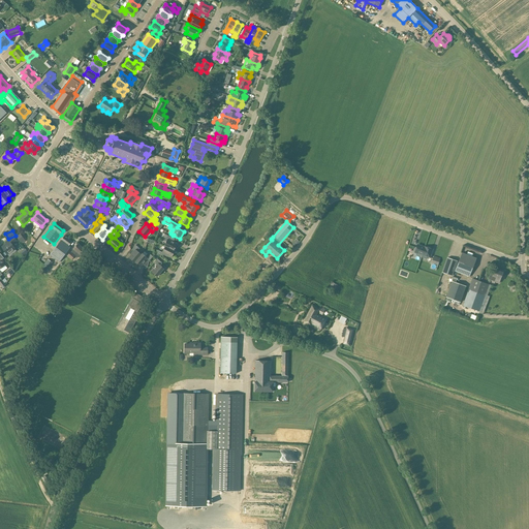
[(17,237),(22,244),(26,241),(21,234),(17,237)]
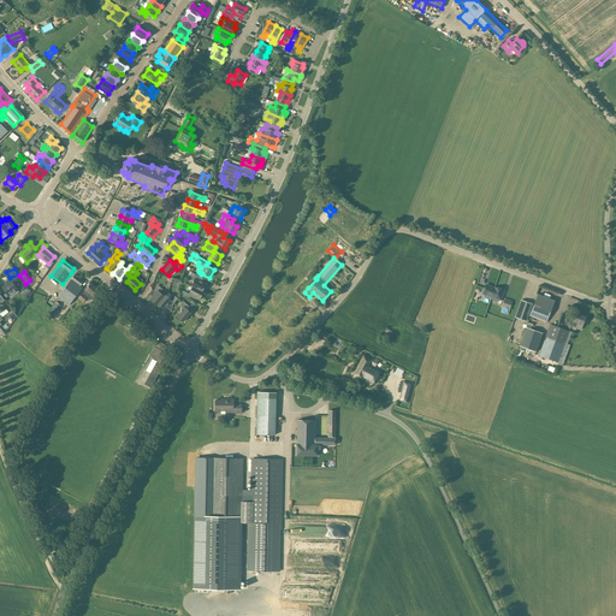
[(191,280),(194,282),(191,286),(193,288),(202,292),(202,291),(206,284),(197,279),(199,277),(193,273),(190,277),(193,278),(191,280)]
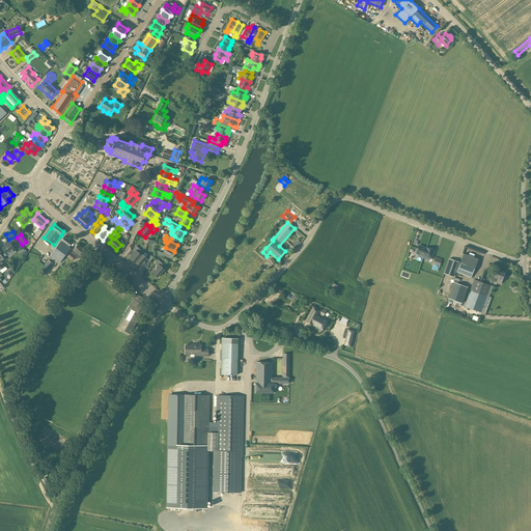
[(67,253),(67,252),(71,248),(70,247),(73,243),(64,236),(58,246),(50,256),(60,263),(67,253)]
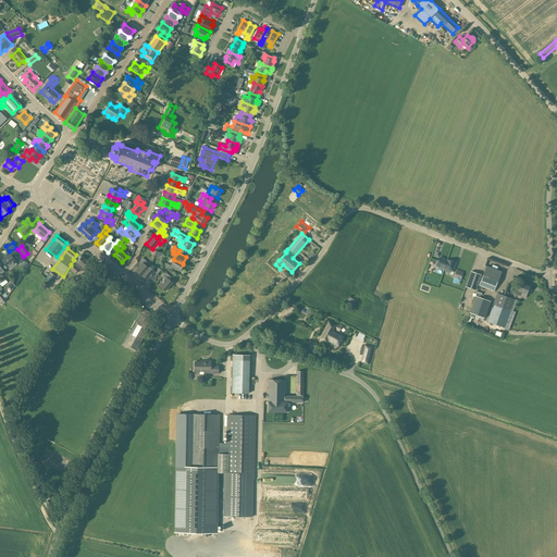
[(7,257),(1,260),(8,268),(15,262),(12,258),(17,254),(14,249),(5,255),(7,257)]
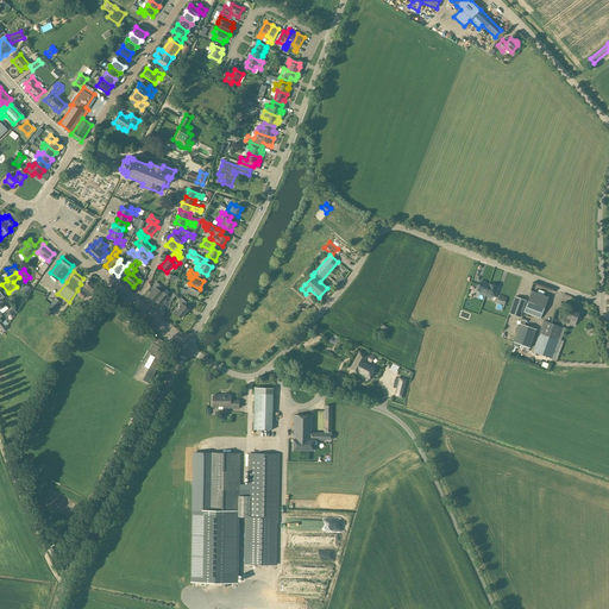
[(82,300),(86,295),(88,296),(92,296),(93,294),(93,293),(98,287),(89,281),(82,290),(81,290),(77,295),(82,300)]
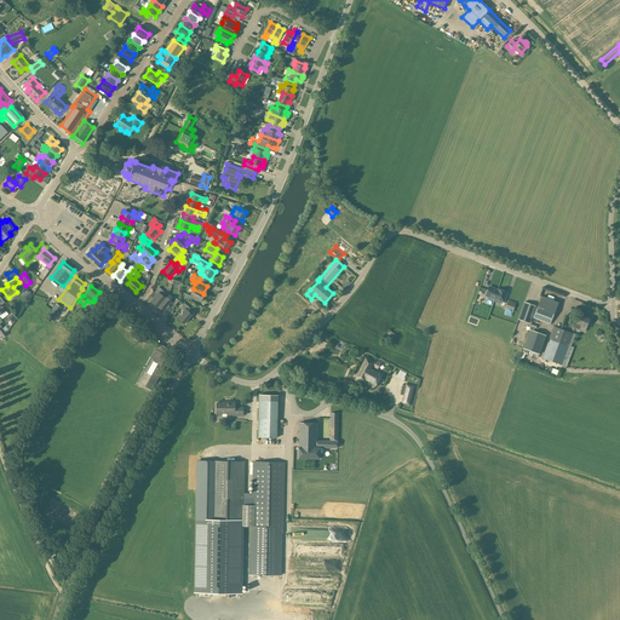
[(154,293),(156,296),(151,303),(158,308),(158,306),(165,299),(165,298),(162,296),(164,293),(164,292),(159,287),(154,293)]
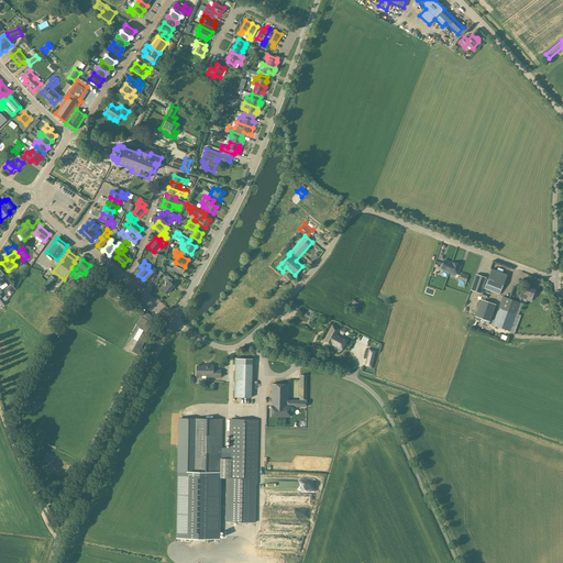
[(449,274),(452,263),(444,261),(441,268),(444,269),(443,272),(449,274)]
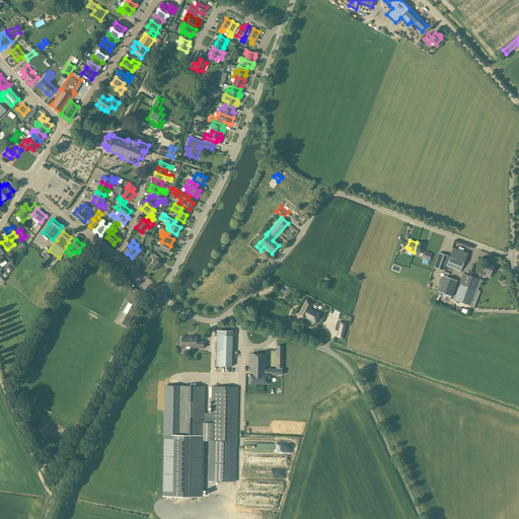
[(160,251),(161,249),(168,252),(171,246),(170,245),(170,246),(162,242),(159,247),(155,245),(153,248),(160,251)]
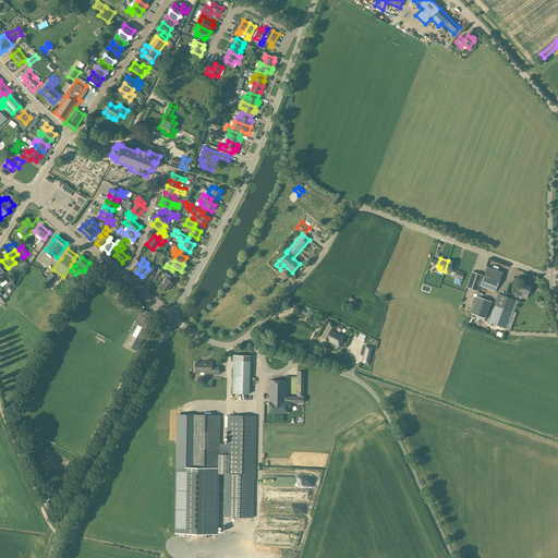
[(448,261),(445,271),(450,273),(450,270),(453,271),(456,263),(448,261)]
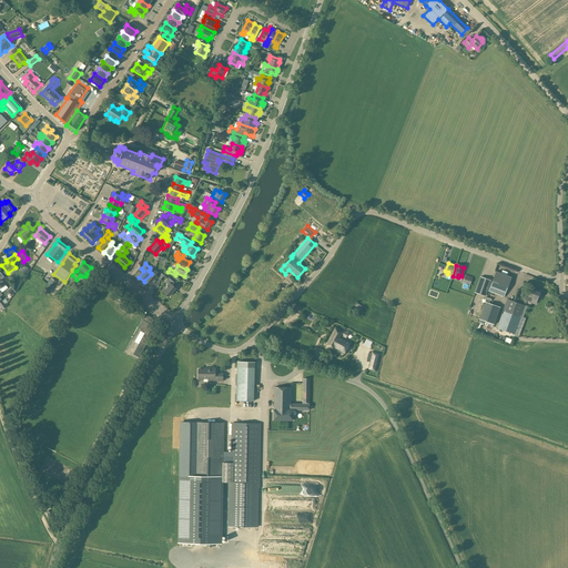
[(488,292),(504,297),(511,277),(496,271),(488,292)]
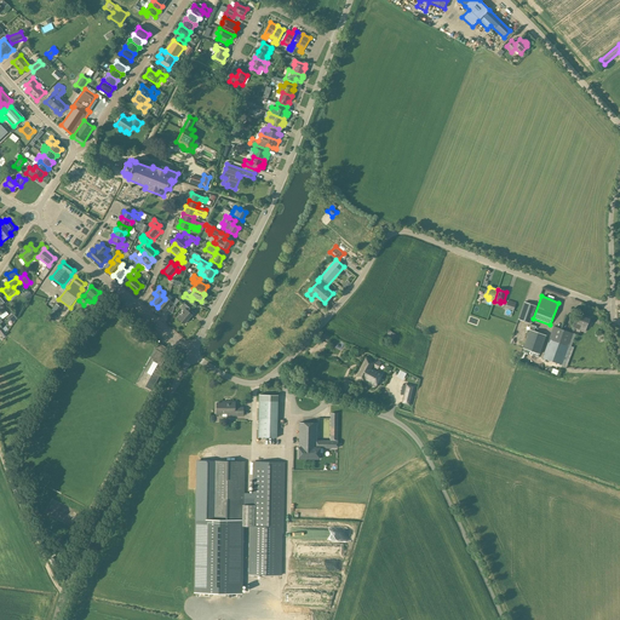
[(177,298),(172,303),(166,297),(165,298),(165,299),(158,306),(158,308),(159,306),(165,313),(172,304),(174,306),(179,300),(177,298)]
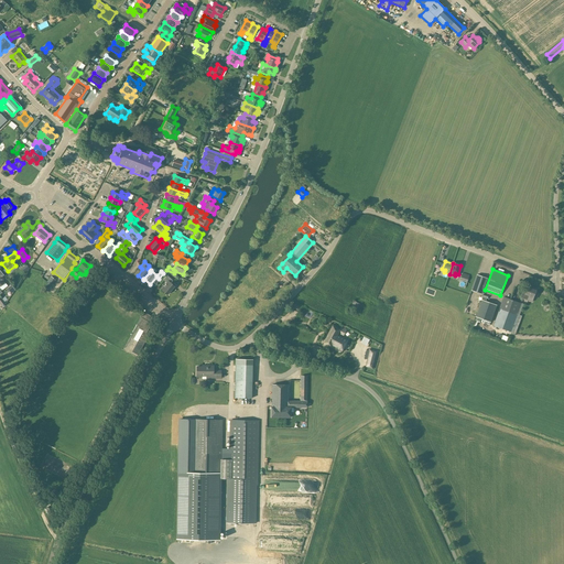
[(463,273),(461,281),(467,282),(469,275),(463,273)]
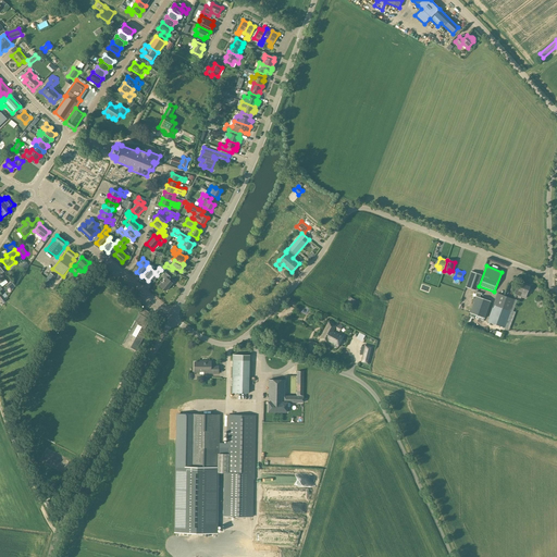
[(477,291),(482,275),(470,271),(466,287),(477,291)]
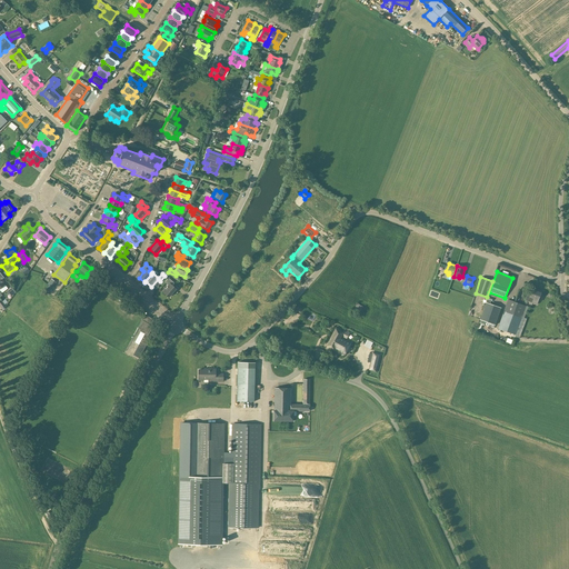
[(52,288),(57,282),(51,279),(48,285),(49,286),(47,288),(47,291),(49,292),(52,288)]
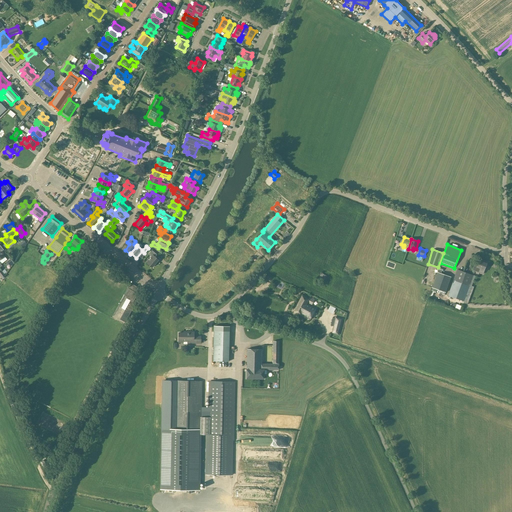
[(158,260),(155,257),(157,254),(152,251),(149,255),(151,257),(147,263),(152,268),(158,260)]
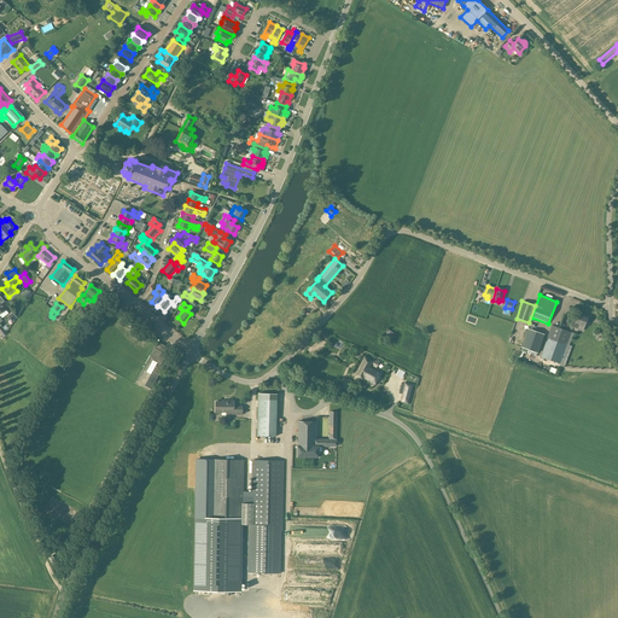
[(588,319),(583,316),(582,315),(579,314),(578,314),(578,315),(577,320),(572,318),(570,326),(577,328),(583,331),(584,326),(586,326),(587,326),(588,324),(588,322),(587,322),(588,319)]
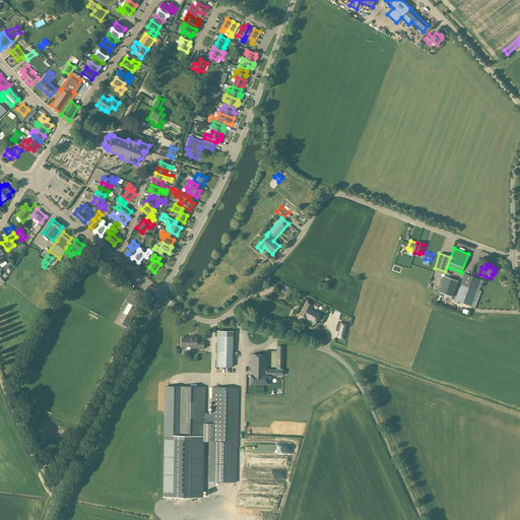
[(481,279),(465,273),(461,284),(460,283),(454,301),(471,307),(481,279)]
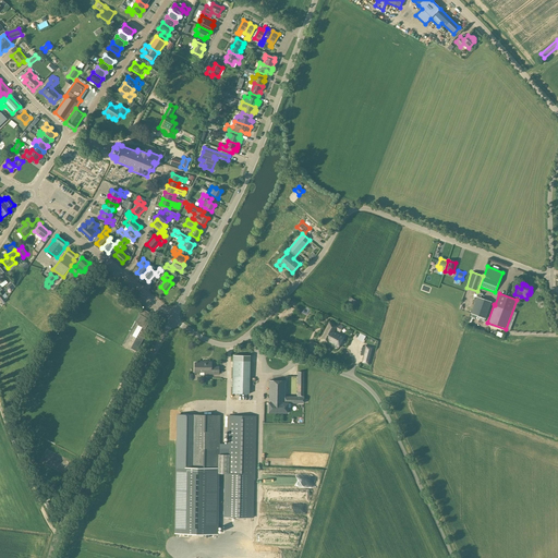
[(474,302),(471,313),(486,319),(492,302),(476,296),(474,302)]
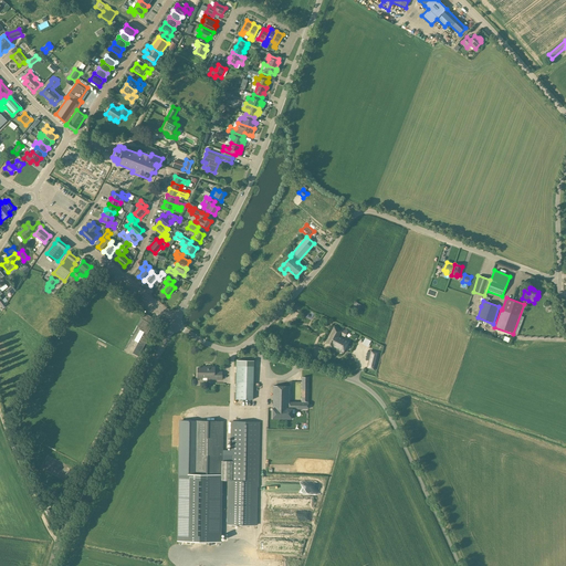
[(138,356),(144,347),(152,333),(148,332),(152,327),(150,324),(153,318),(144,313),(140,318),(142,320),(140,320),(142,321),(138,327),(139,331),(144,333),(137,344),(138,344),(133,353),(138,356)]
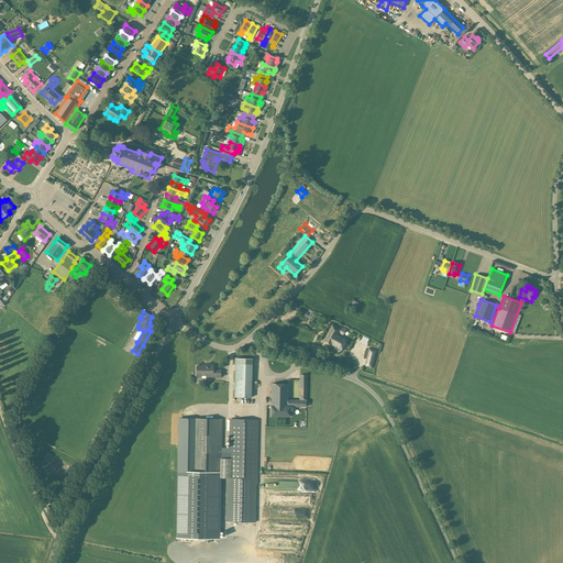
[(322,343),(331,348),(341,353),(349,339),(343,335),(346,329),(344,328),(345,327),(342,324),(339,329),(332,326),(322,343)]
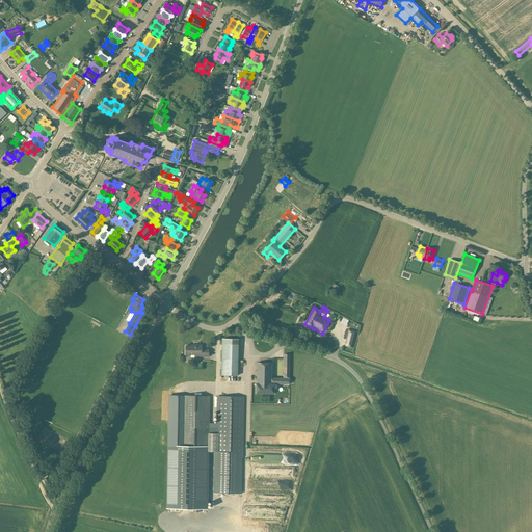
[(353,348),(357,330),(349,328),(345,346),(353,348)]
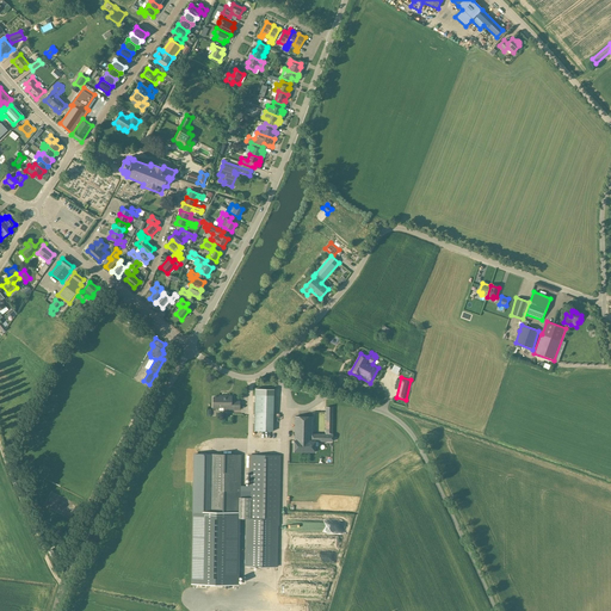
[(273,432),(275,396),(255,395),(254,431),(273,432)]
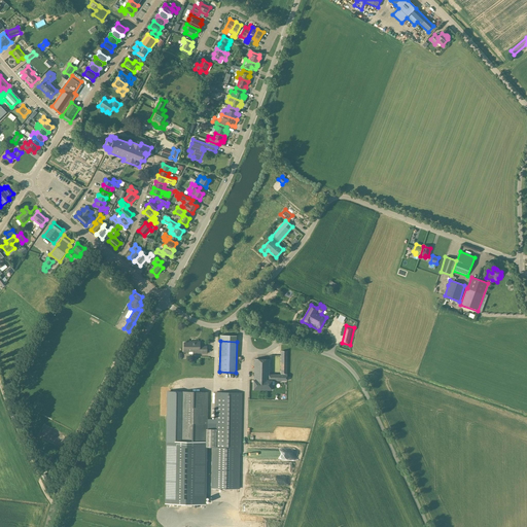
[(188,343),(184,343),(183,353),(188,353),(188,352),(194,352),(194,353),(195,353),(198,353),(207,353),(207,346),(200,346),(200,342),(189,342),(188,343)]
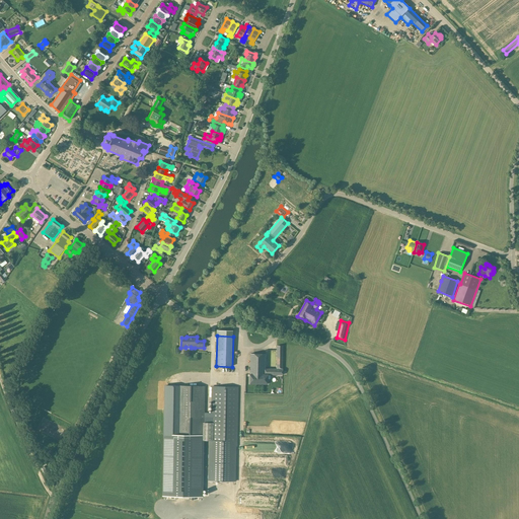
[(250,354),(250,375),(250,384),(268,384),(268,375),(277,375),(277,369),(265,369),(266,355),(250,354)]
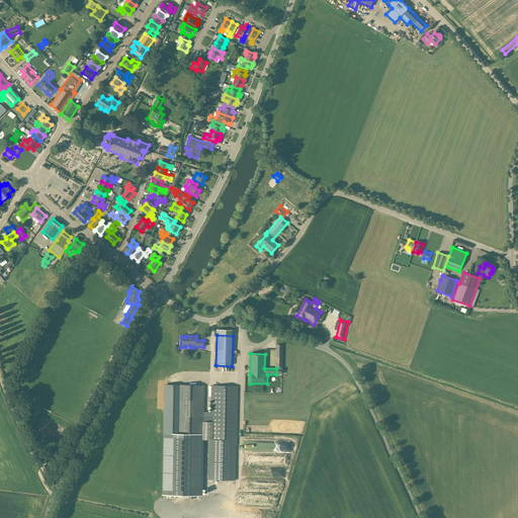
[(176,385),(175,435),(163,434),(162,495),(201,496),(202,440),(208,440),(208,481),(235,482),(236,441),(237,441),(238,386),(211,385),(210,413),(203,413),(203,386),(176,385)]
